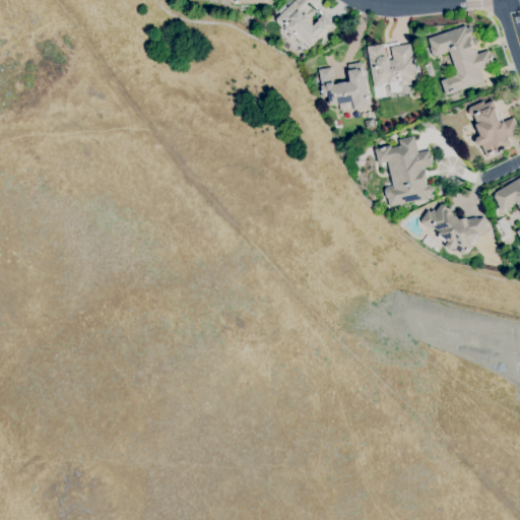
[(309,48),(304,42),(302,44),(284,25),(283,26),(280,26),(276,22),(276,18),(280,14),(277,10),(284,4),(287,8),(296,0),(320,0),(314,6),(310,2),(307,4),(311,8),(306,13),(312,19),(310,21),(313,24),(324,14),(334,24),(309,48)]
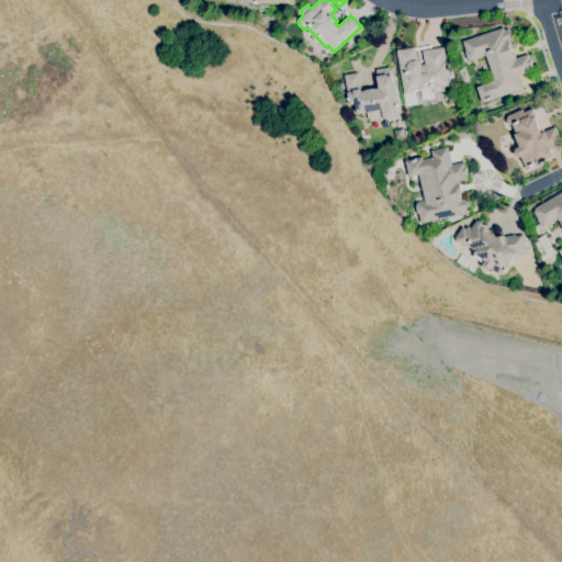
[(482,102),(476,87),(490,82),(489,81),(491,77),(493,76),(486,55),(481,57),(481,58),(478,59),(476,58),(470,60),(469,59),(468,60),(464,52),(467,51),(463,41),(504,27),(505,31),(509,29),(513,40),(510,41),(513,48),(512,49),(513,55),(515,55),(516,58),(528,55),(529,58),(530,57),(534,66),(532,66),(534,70),(519,75),(524,89),(482,102)]
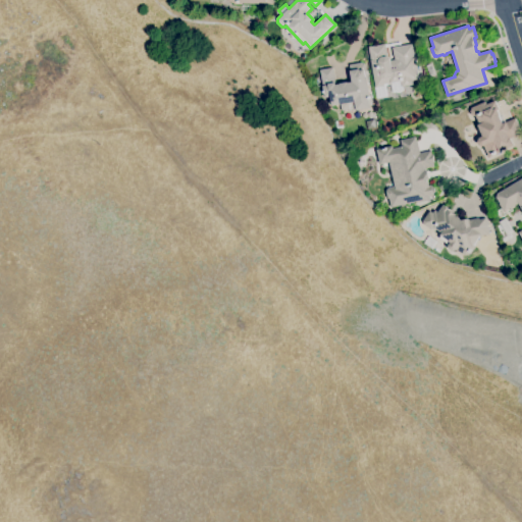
[(376,98),(374,87),(375,87),(368,47),(384,44),(386,56),(389,58),(390,60),(395,59),(393,47),(413,44),(417,69),(415,69),(416,74),(417,74),(418,80),(412,81),(413,85),(403,87),(403,91),(393,92),(392,85),(388,86),(387,84),(383,85),(384,86),(385,86),(387,96),(376,98)]
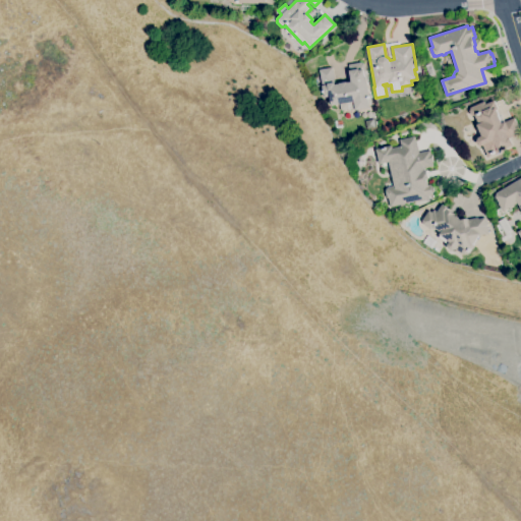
[(349,110),(349,109),(341,110),(340,105),(332,106),(330,97),(324,98),(324,93),(322,93),(322,90),(323,90),(320,69),(332,67),(335,84),(340,84),(339,82),(347,81),(347,82),(352,82),(349,64),(361,62),(362,63),(363,63),(366,77),(369,95),(371,95),(372,101),(370,102),(371,107),(349,110)]
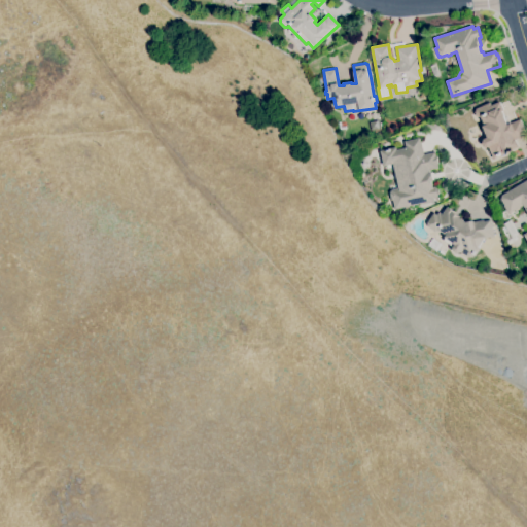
[(493,160),(488,147),(484,146),(483,142),(484,139),(488,137),(483,126),(485,125),(481,116),(480,117),(477,116),(475,112),(476,108),(490,102),(492,105),(500,102),(503,110),(502,111),(508,125),(520,119),(526,134),(515,140),(518,146),(505,152),(506,153),(493,160)]
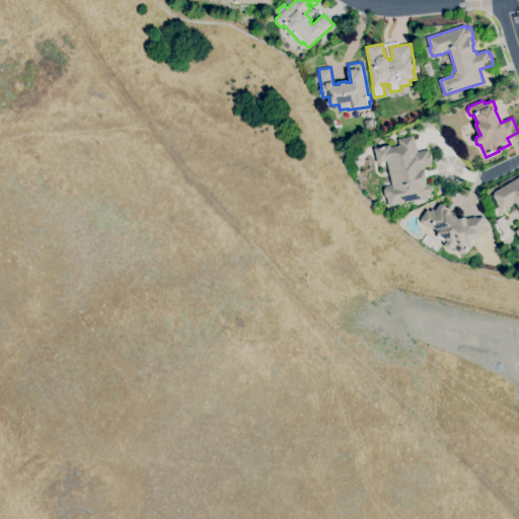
[(389,206),(387,197),(385,197),(383,190),(384,189),(384,188),(393,186),(387,161),(378,163),(375,148),(390,145),(391,147),(400,145),(398,139),(413,136),(414,140),(415,140),(418,152),(429,150),(429,153),(431,153),(433,161),(431,161),(432,165),(423,167),(424,169),(425,169),(427,178),(426,178),(427,183),(430,183),(432,194),(428,195),(428,198),(389,206)]
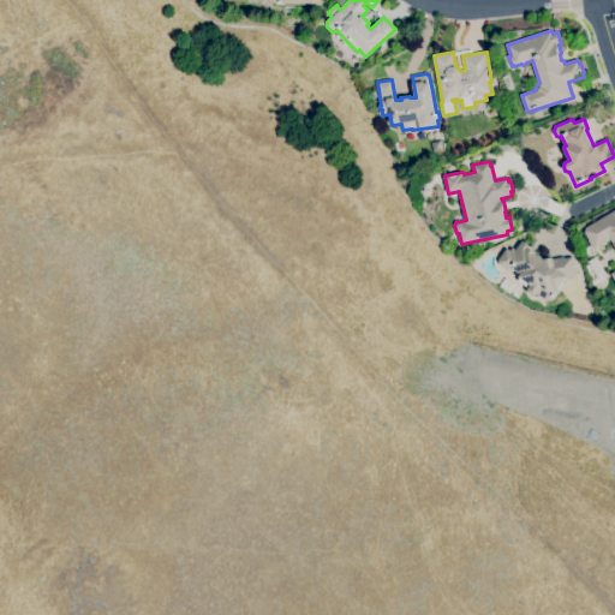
[(614,280),(611,274),(614,270),(614,245),(611,239),(605,243),(607,244),(602,246),(601,245),(595,249),(593,248),(592,249),(587,240),(589,239),(585,232),(586,227),(614,210),(614,280)]
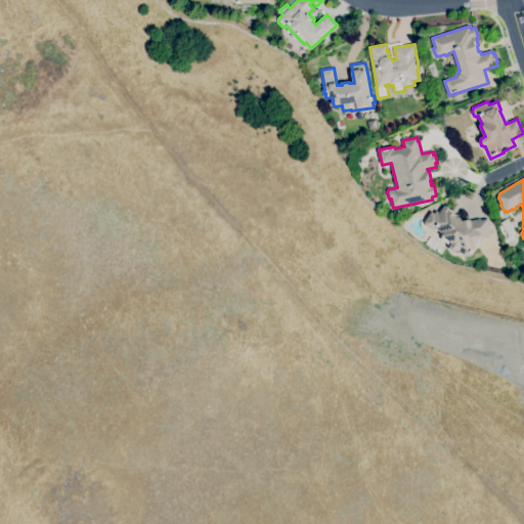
[(467,256),(459,251),(457,252),(453,252),(451,250),(450,246),(441,239),(444,234),(437,229),(436,229),(433,230),(426,225),(425,221),(432,212),(434,214),(439,208),(442,210),(444,206),(457,215),(456,216),(464,221),(471,219),(471,220),(481,219),(481,220),(489,219),(491,235),(481,236),(475,246),(477,247),(471,256),(467,256)]
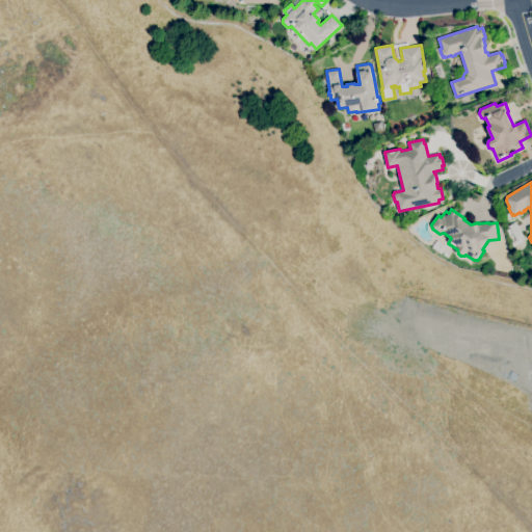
[(512,247),(510,243),(516,239),(509,225),(515,222),(524,236),(521,237),(523,241),(512,247)]
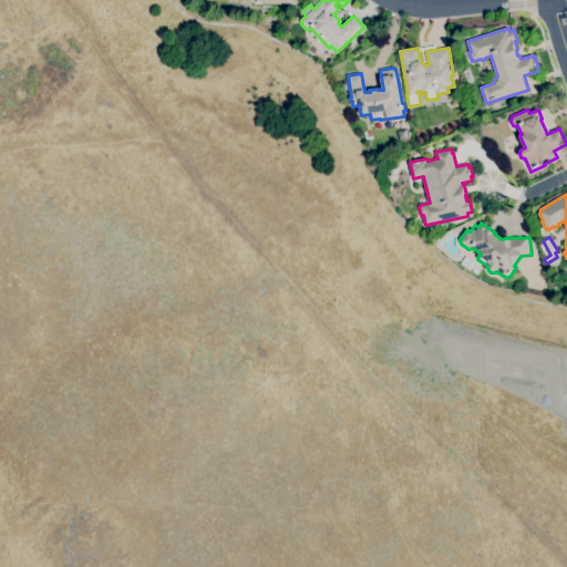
All buildings are outlined.
